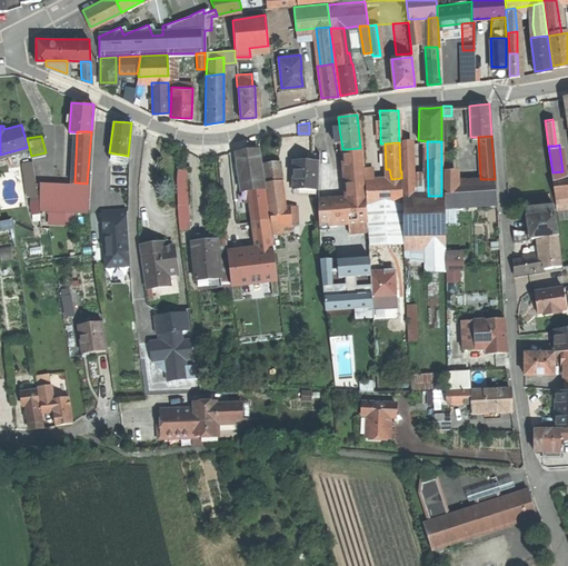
[(246,149),(235,150),(241,190),(248,189),(263,187),(258,147),(246,149)]
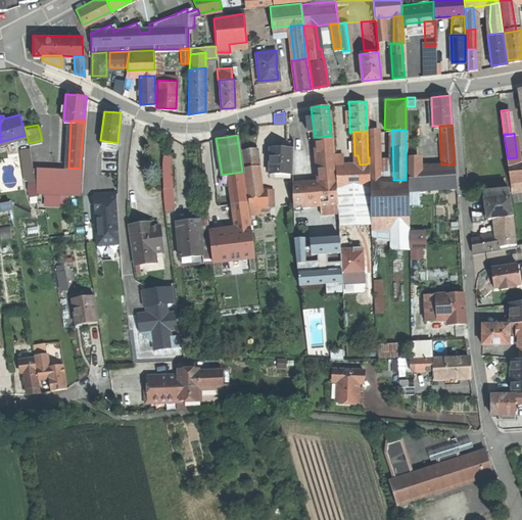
[(331,136),(319,137),(321,150),(316,150),(318,183),(335,181),(331,136)]
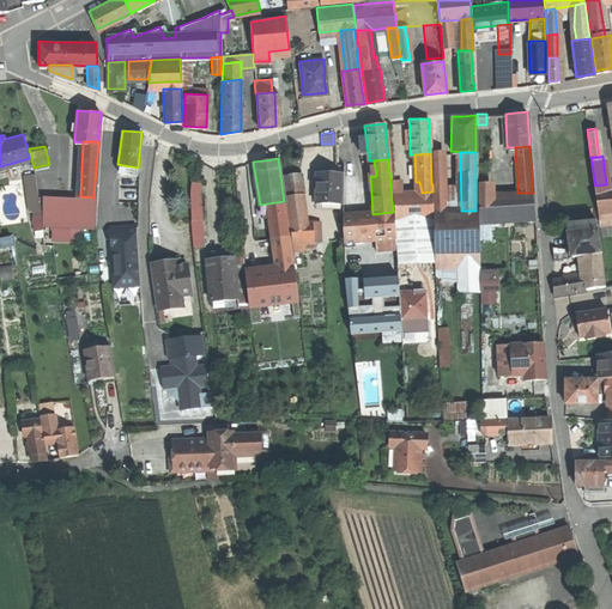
[(138,168),(123,165),(121,192),(135,190),(138,168)]
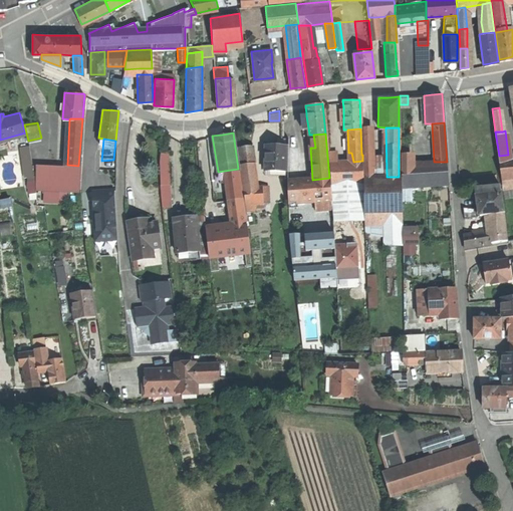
[(273,144),(265,144),(264,169),(285,169),(286,144),(273,144)]
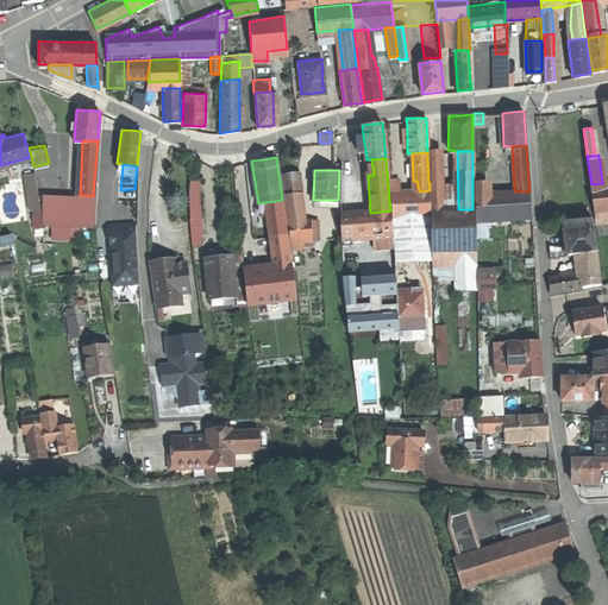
[(296,171),(282,172),(283,182),(298,181),(296,171)]
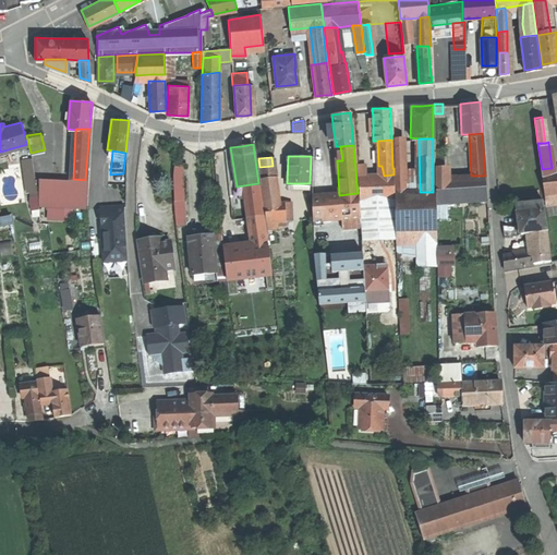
[(181,165),(173,165),(172,175),(174,200),(183,198),(181,165)]
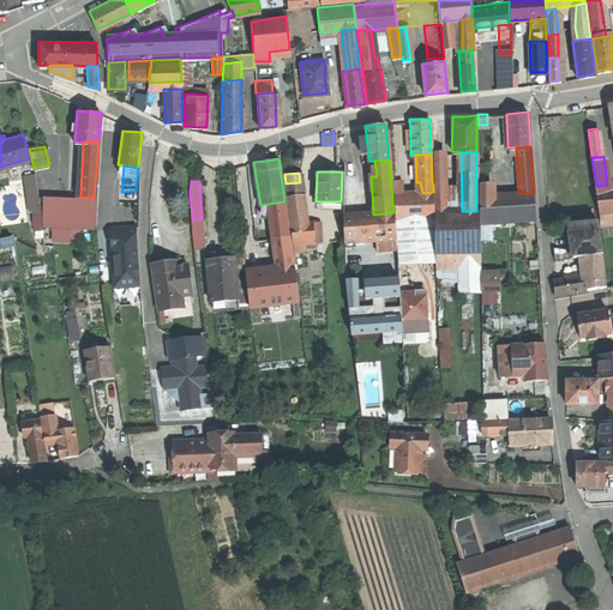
[(488,181),(479,181),(479,195),(480,195),(490,195),(488,181)]
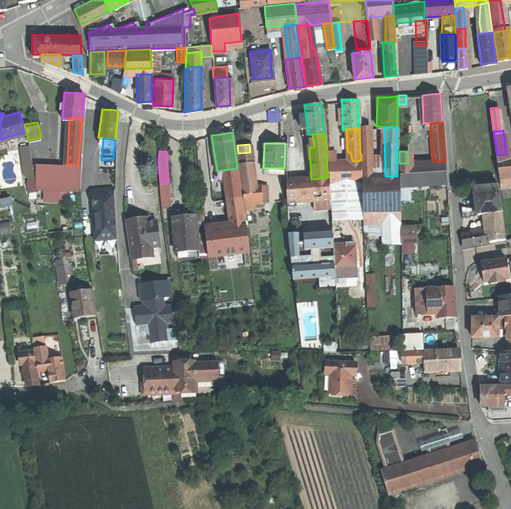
[(250,152),(238,153),(241,176),(240,177),(241,185),(255,184),(250,152)]
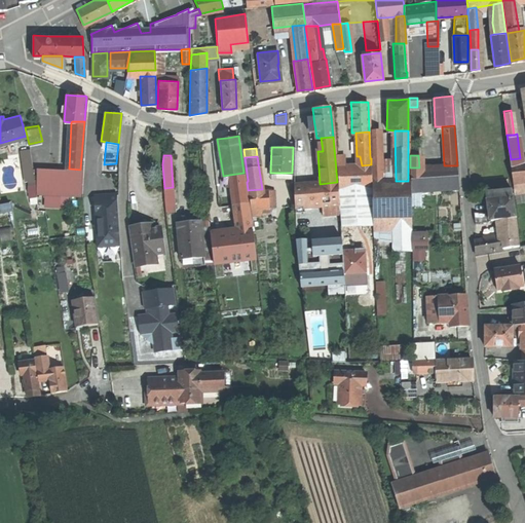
[(524,157),(520,158),(511,159),(513,184),(524,182),(524,157)]
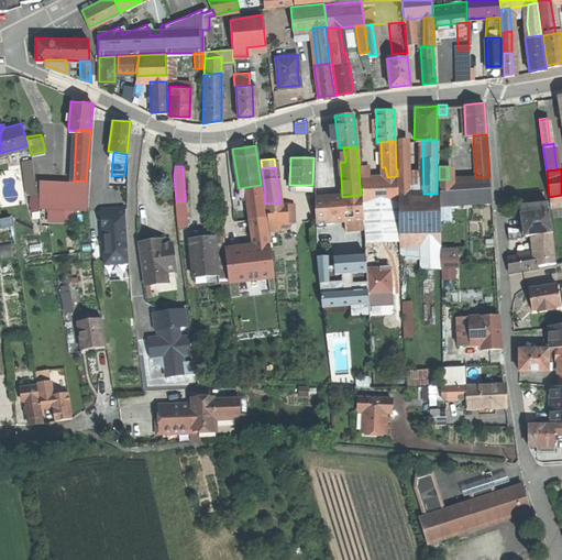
[(387,177),(361,178),(362,201),(398,199),(397,176),(387,177)]
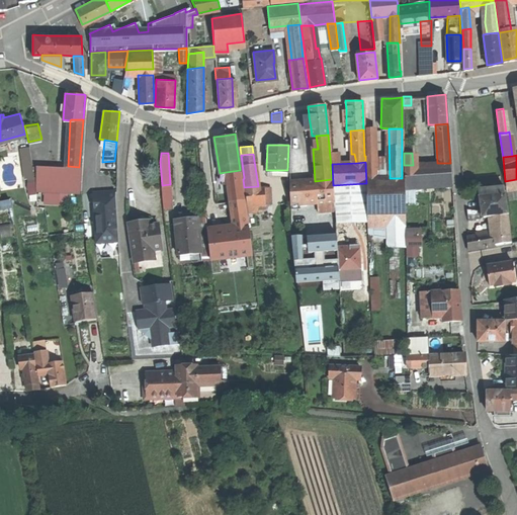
[(437,163),(413,165),(413,186),(451,183),(450,163),(437,163)]
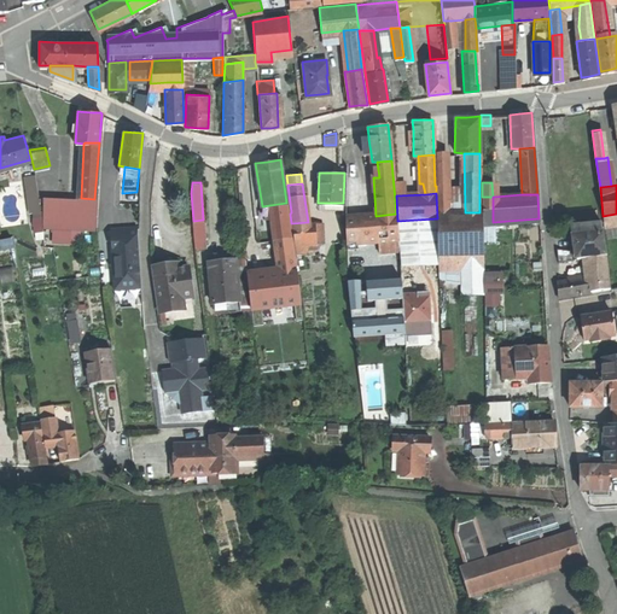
[(81,198),(44,197),(42,224),(94,227),(94,226),(94,199),(81,198)]
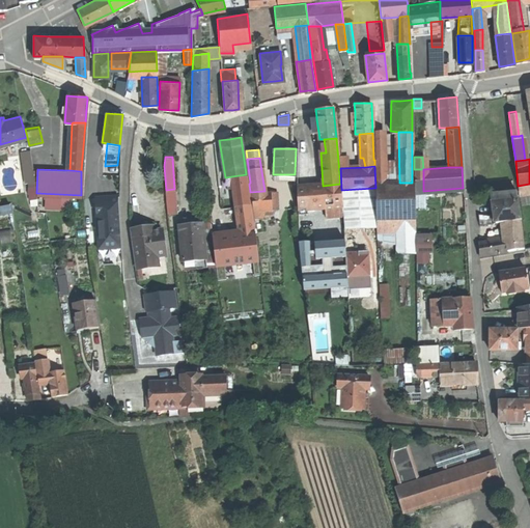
[(423,169),(415,169),(416,191),(423,191),(423,169)]
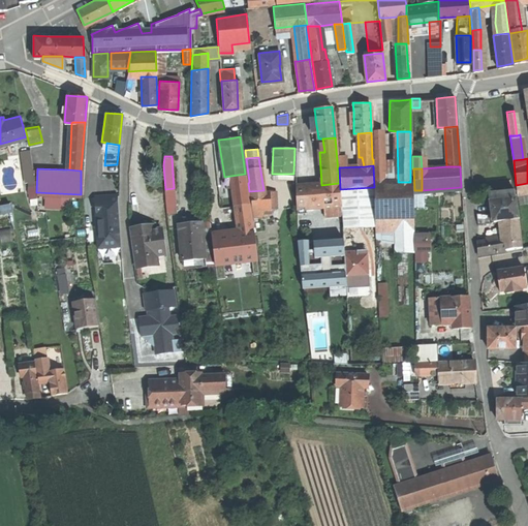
[(245,174),(230,176),(238,231),(252,229),(245,174)]
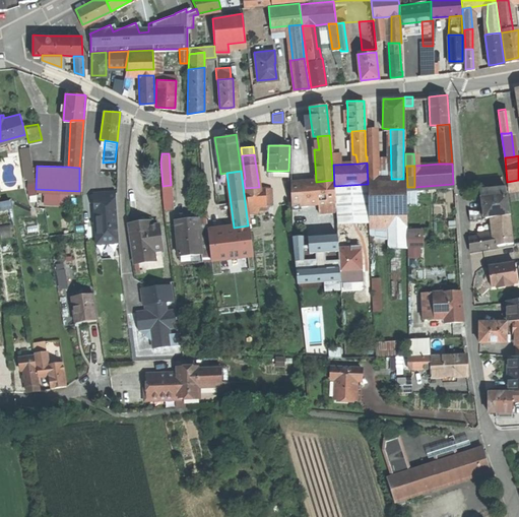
[(200,175),(185,176),(186,189),(201,188),(200,175)]
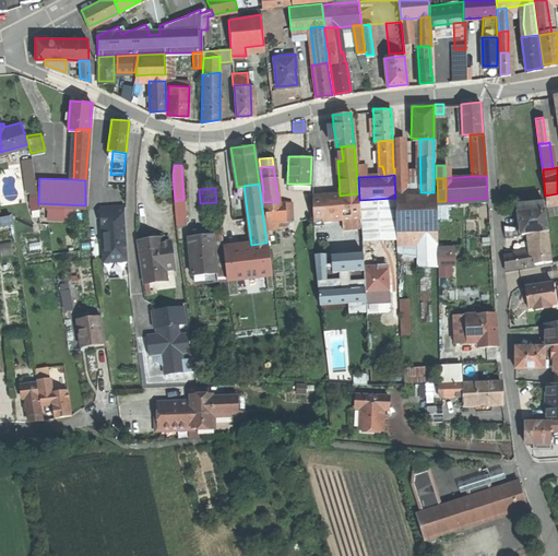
[(420,192),(395,194),(398,229),(417,228),(435,217),(434,192),(420,192)]
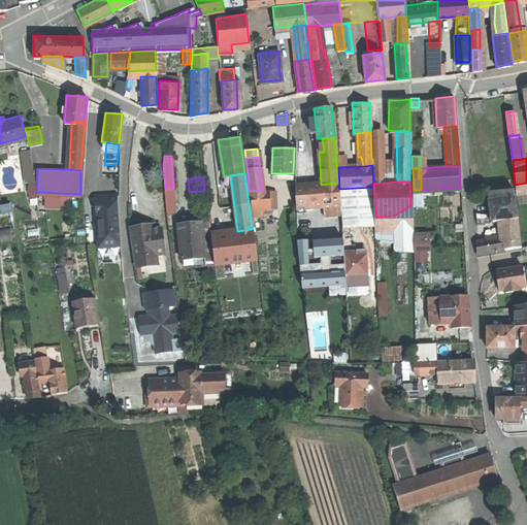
[(338,183),(321,185),(323,206),(340,204),(339,189),(338,183)]
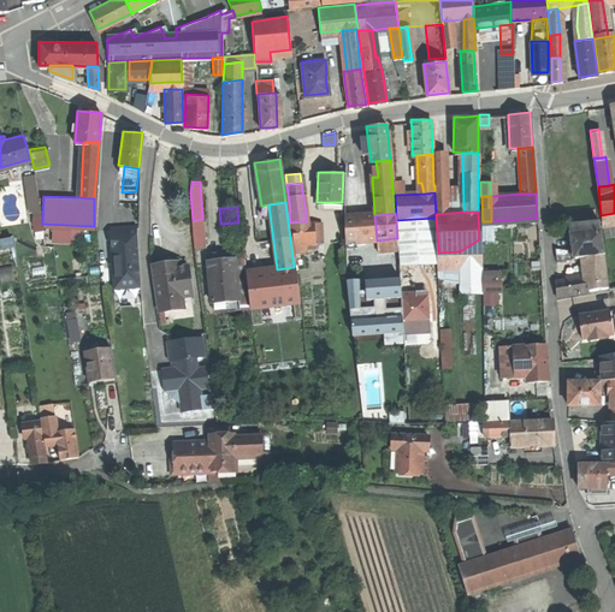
[(344,243),(365,242),(362,215),(344,218),(344,243)]
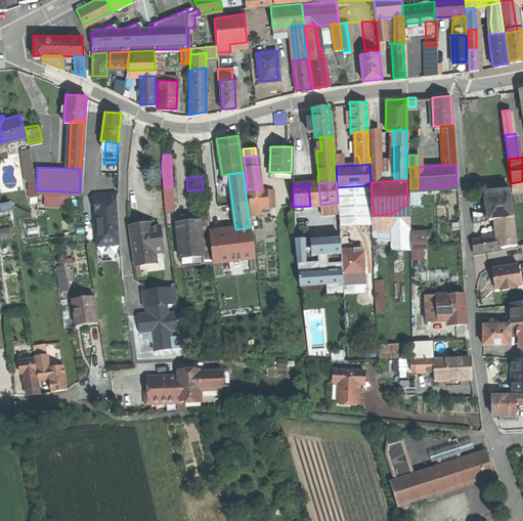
[(310,206),(320,205),(318,183),(308,183),(310,206)]
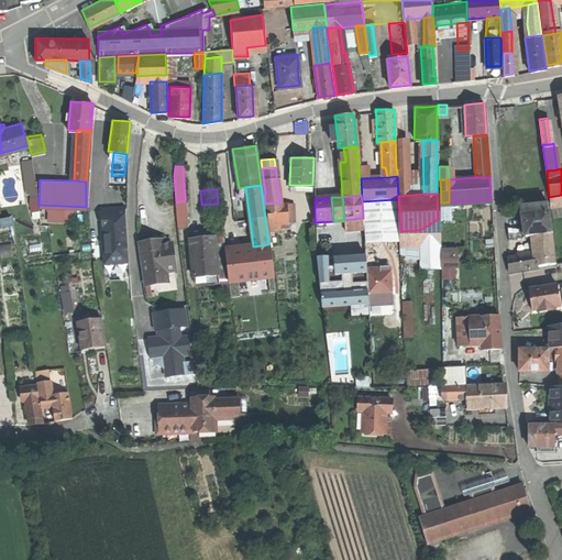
[(362,201),(363,218),(364,228),(364,233),(398,231),(398,199),(362,201)]
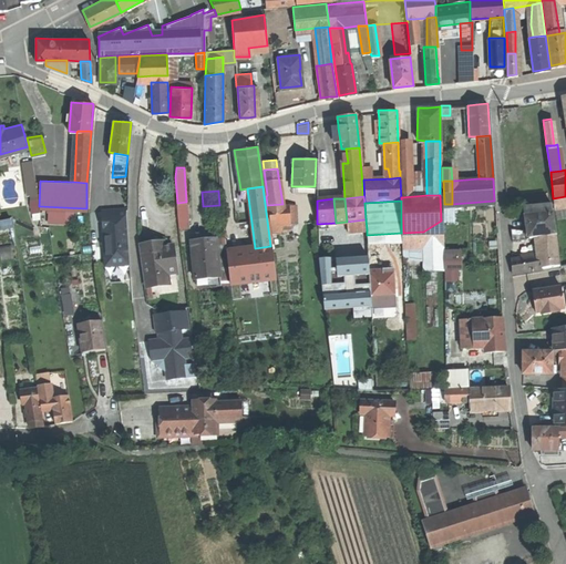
[(186,202),(177,203),(178,218),(187,218),(186,202)]
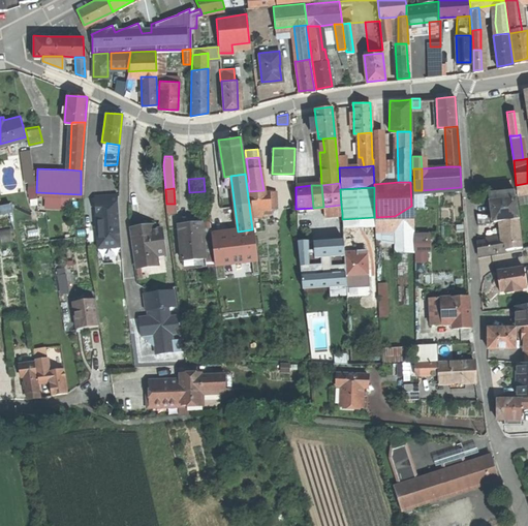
[(264,190),(249,191),(251,209),(252,209),(262,208),(272,207),(281,206),(280,188),(264,190)]
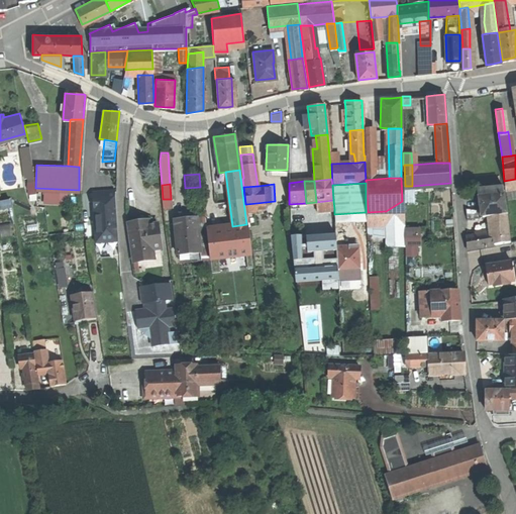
[(503,184),(477,186),(478,200),(480,214),(506,211),(503,184)]
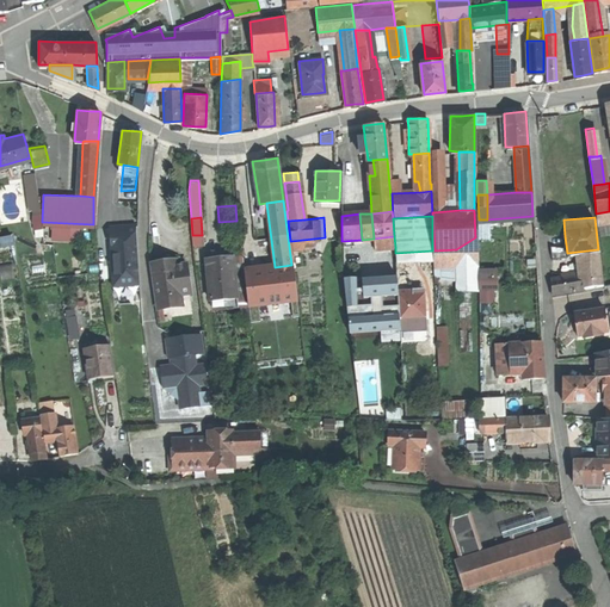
[(117,225),(110,227),(114,291),(140,289),(136,224),(117,225)]
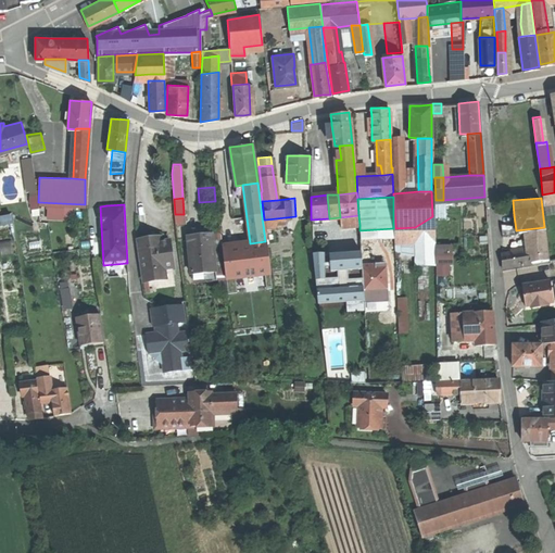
[(358,215),(340,217),(341,226),(360,225),(358,215)]
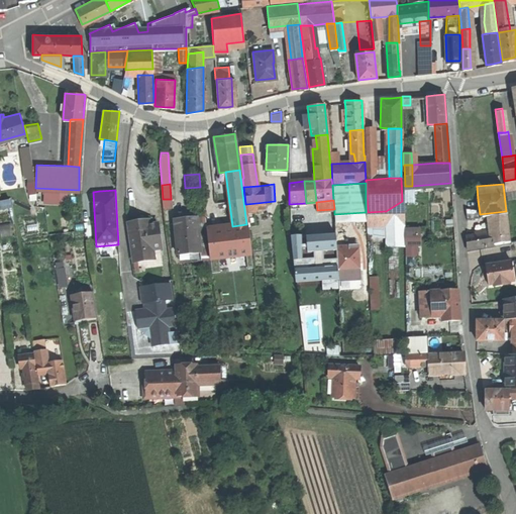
[(402,201),(386,211),(386,244),(404,243),(403,224),(402,201)]
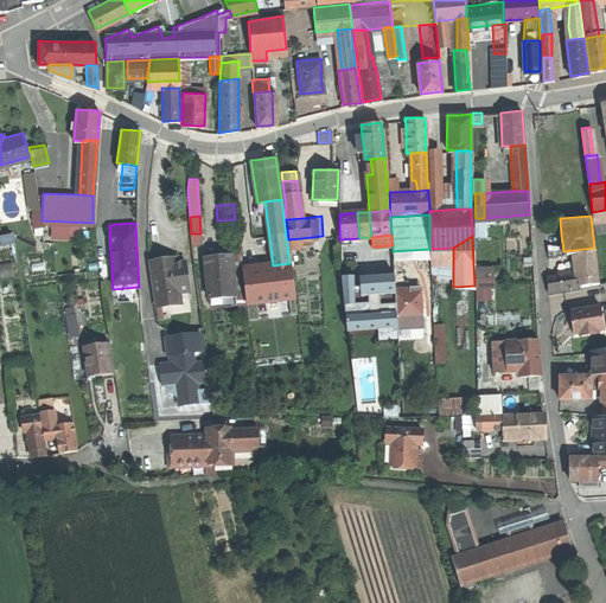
[(594,249),(579,251),(581,268),(578,269),(579,284),(598,281),(594,249)]
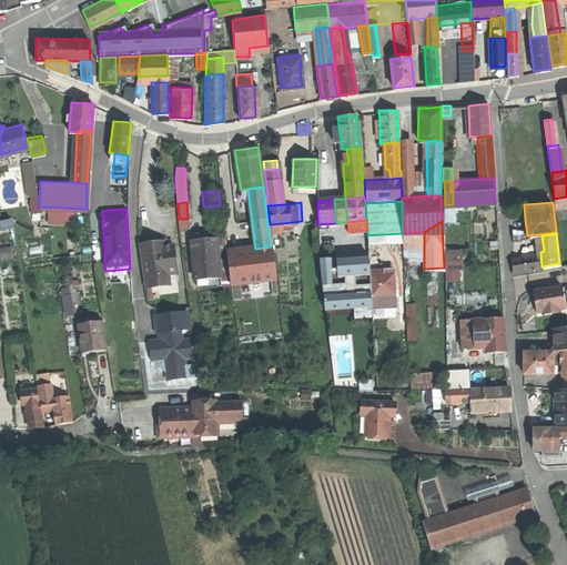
[(225,235),(215,236),(220,275),(221,283),(231,282),(228,252),(235,251),(234,236),(225,236),(225,235)]
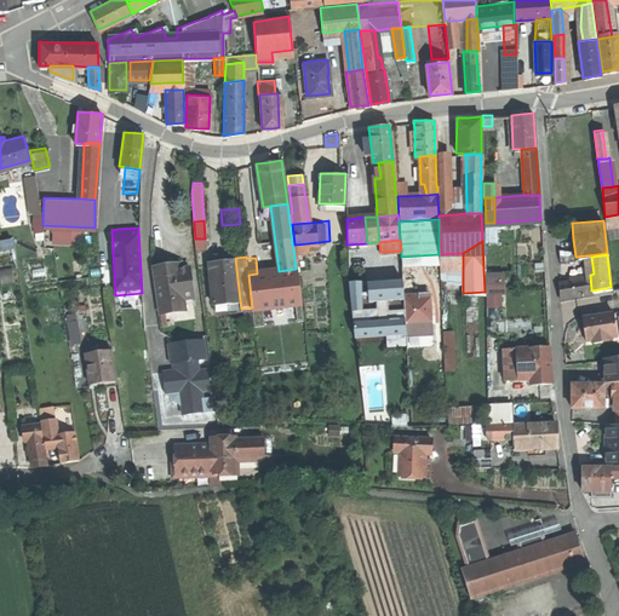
[(219,260),(208,262),(213,304),(240,300),(235,258),(219,260)]
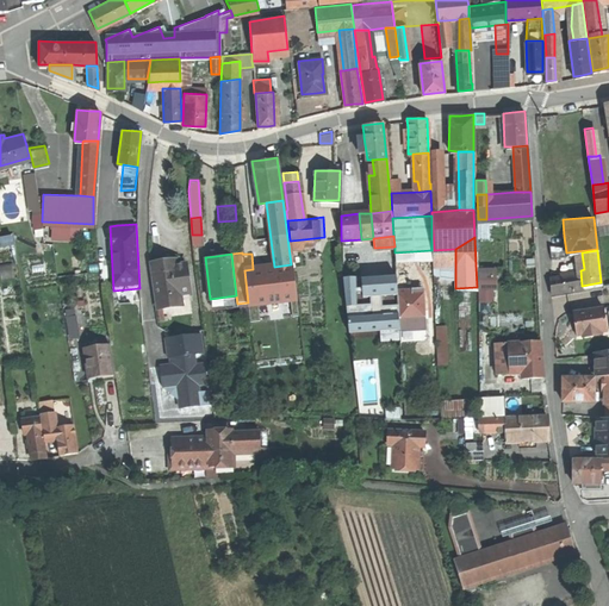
[(162,260),(150,261),(157,306),(161,306),(181,303),(179,292),(187,291),(190,291),(185,262),(175,263),(174,257),(162,260)]
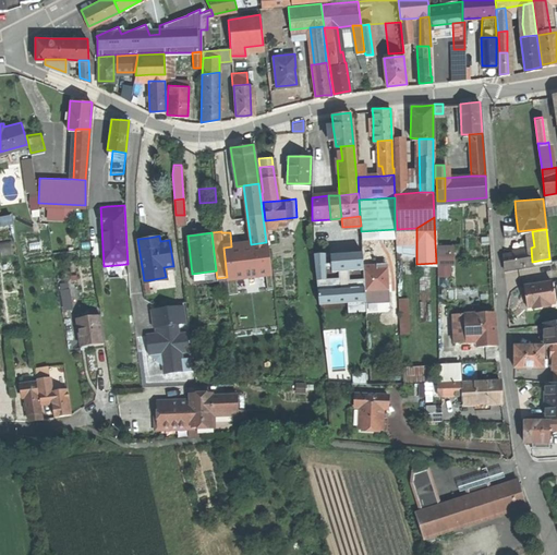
[(231,246),(223,248),(227,277),(228,292),(244,290),(271,286),(266,242),(251,244),(231,246)]
